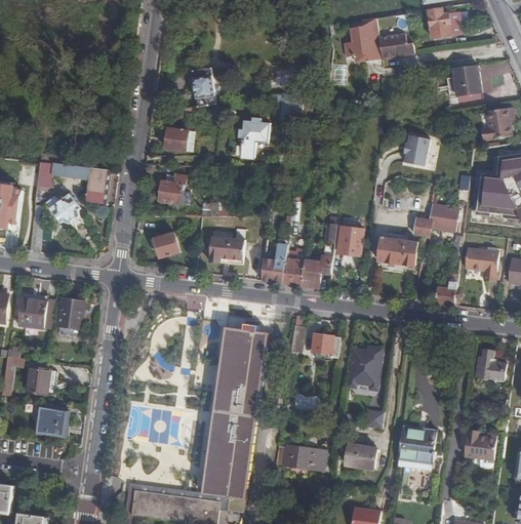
[(441,7),(428,9),(432,37),(451,33),(450,33),(461,32),(457,11),(442,13),(441,7)]
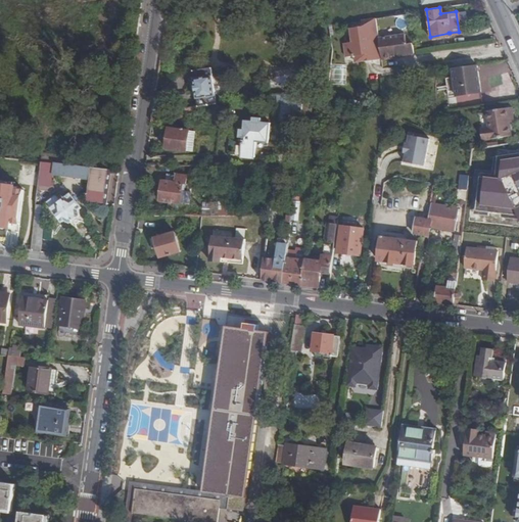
[(363,26),(359,26),(347,28),(349,42),(341,43),(343,57),(351,56),(352,62),(362,61),(362,58),(379,56),(377,38),(373,17),(362,18),(363,26)]
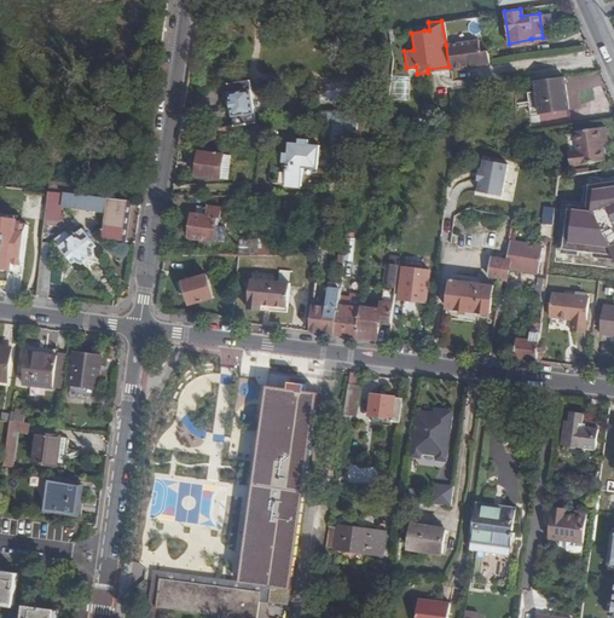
[(449,67),(450,69),(488,63),(488,62),(486,51),(479,52),(478,40),(446,45),(449,67)]
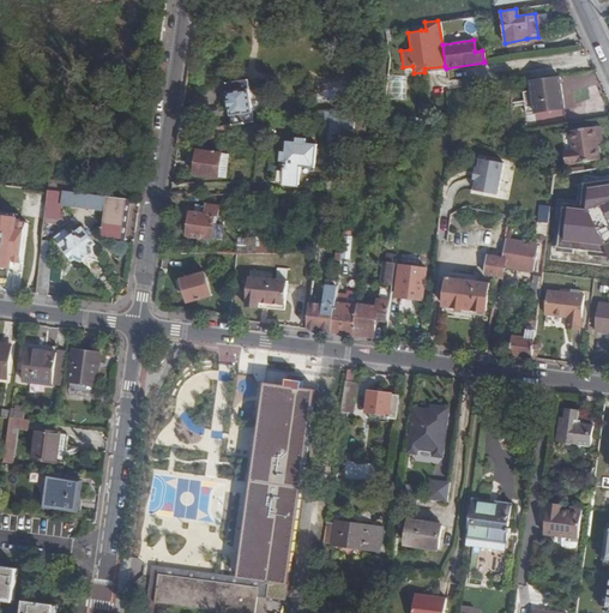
[(560,74),(531,79),(536,113),(565,108),(560,74)]
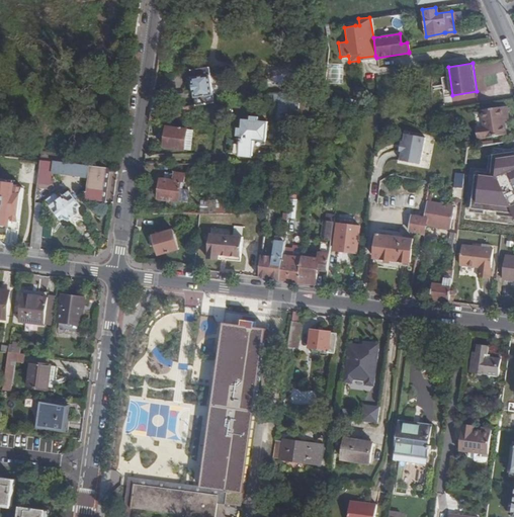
[(194,104),(213,101),(208,66),(189,69),(191,85),(188,85),(189,90),(192,89),(194,104)]
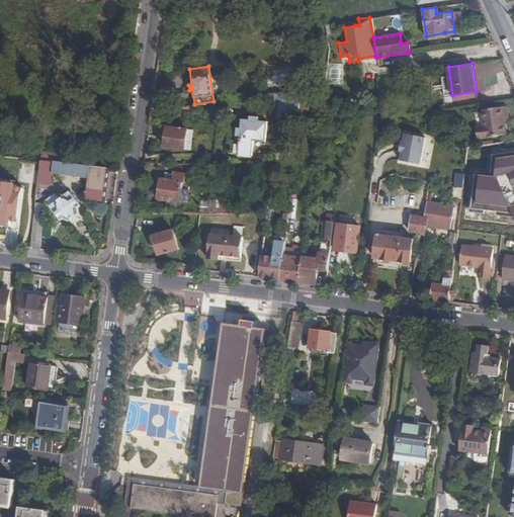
[(445,75),(438,78),(443,95),(450,93),(445,75)]
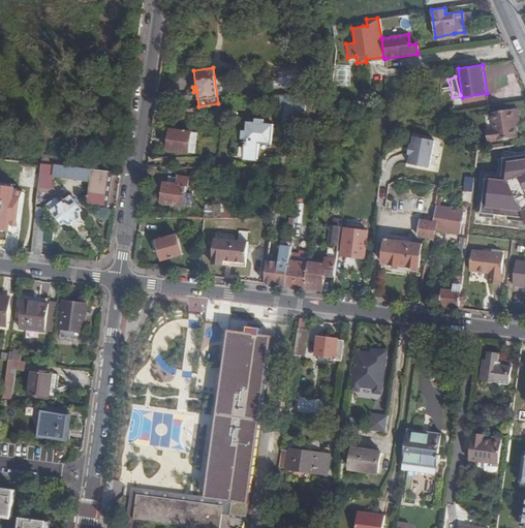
[(281,95),(281,123),(303,123),(303,95),(281,95)]
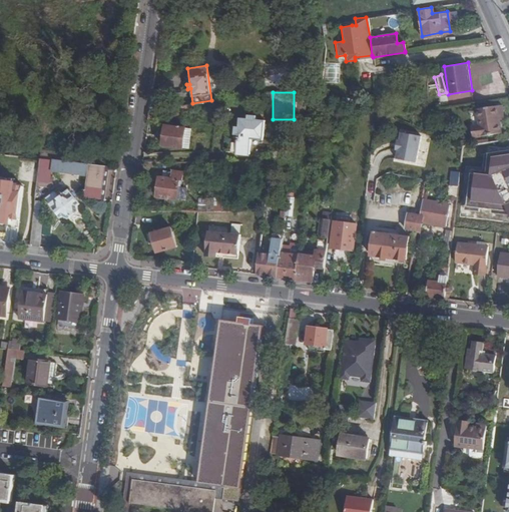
[(504,138),(500,105),(468,109),(472,142),(504,138)]
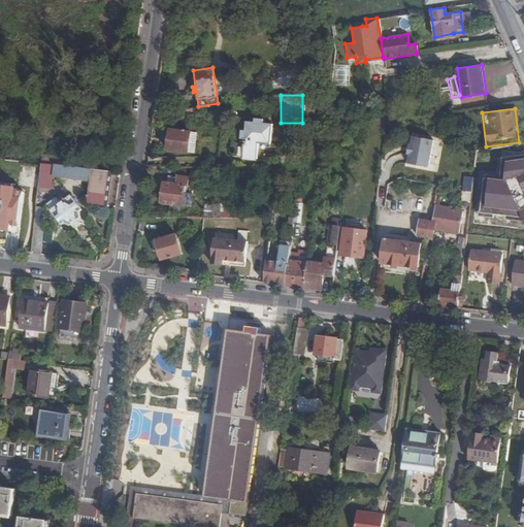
[(167,120),(166,110),(152,112),(151,122),(167,120)]
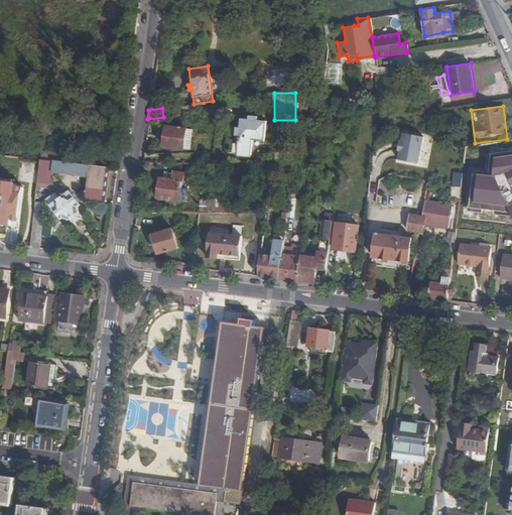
[(248,127),(243,126),(237,125),(236,134),(242,134),(242,136),(240,136),(239,141),(232,141),(231,151),(250,153),(252,139),(264,140),(266,120),(257,119),(258,115),(250,114),(250,118),(248,127)]
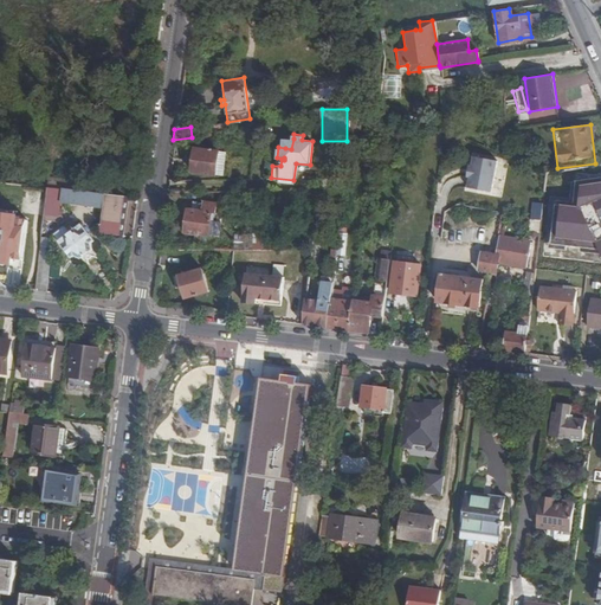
[(218,150),(194,147),(191,171),(214,174),(214,173),(220,174),(224,153),(218,152),(218,150)]
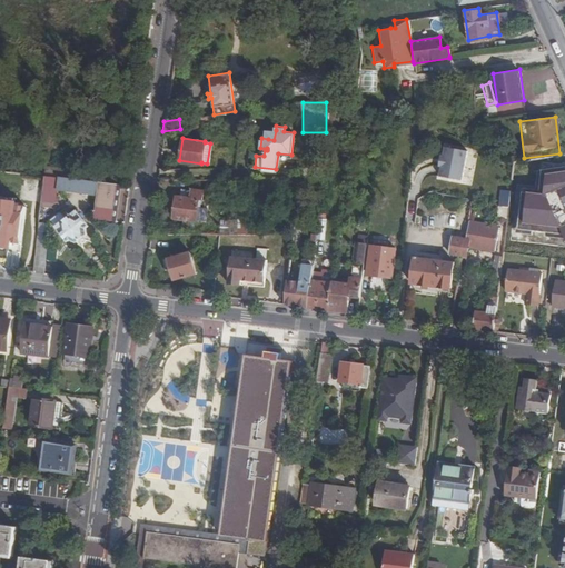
[(465,151),(443,147),(440,156),(438,156),(436,166),(438,166),(437,176),(459,180),(465,151)]
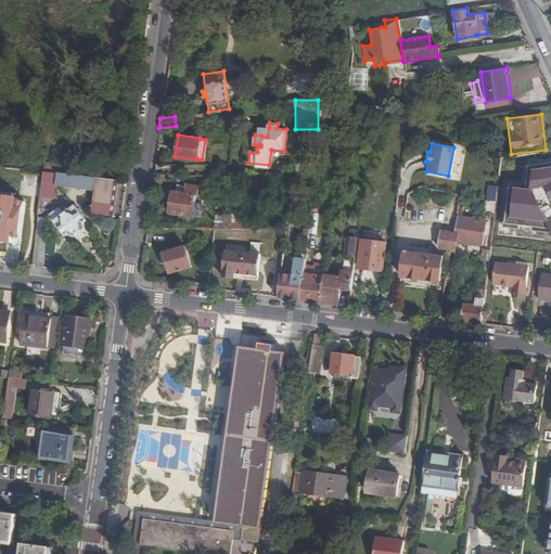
[(97,178),(114,179),(117,156),(107,155),(107,160),(101,160),(101,165),(99,165),(97,178)]
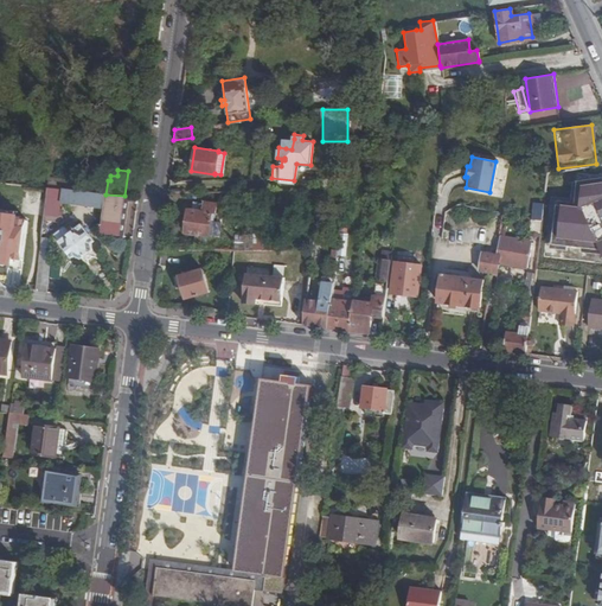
[(546,254),(601,256),(601,176),(544,172),(543,192),(551,192),(546,254)]
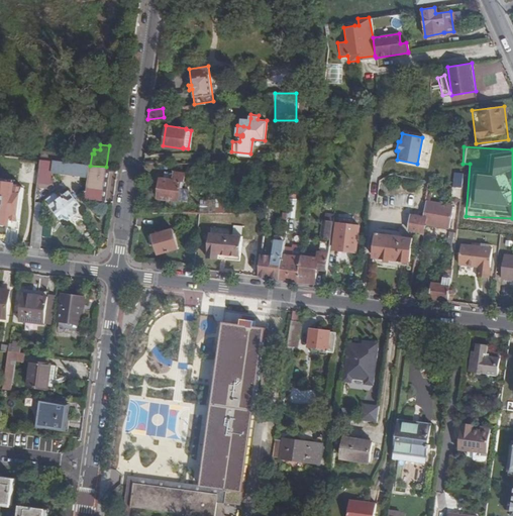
[(114,172),(115,168),(106,167),(90,166),(55,161),(54,167),(86,172),(85,180),(88,181),(85,198),(103,201),(103,198),(101,197),(105,171),(107,171),(114,172)]
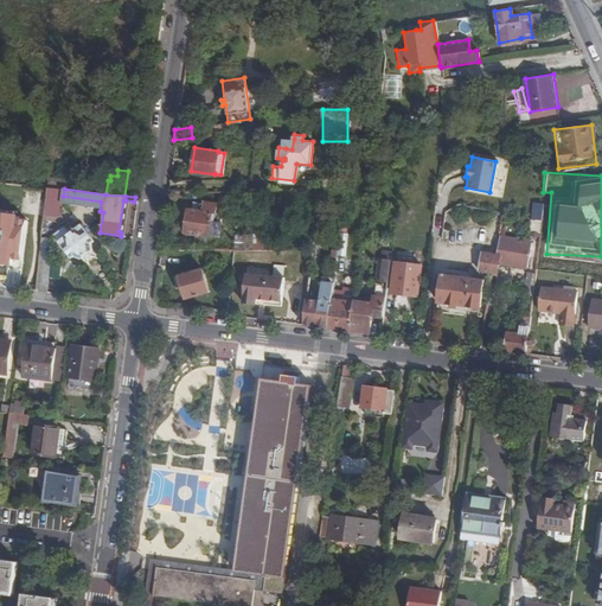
[(44,196),(42,214),(58,215),(59,197),(44,196)]
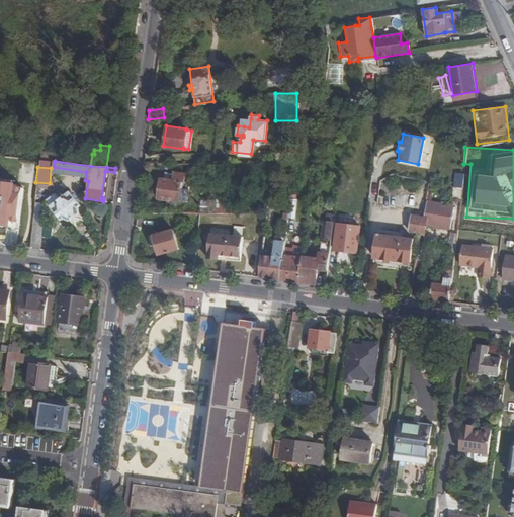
[(454,173),(452,186),(460,188),(462,174),(454,173)]
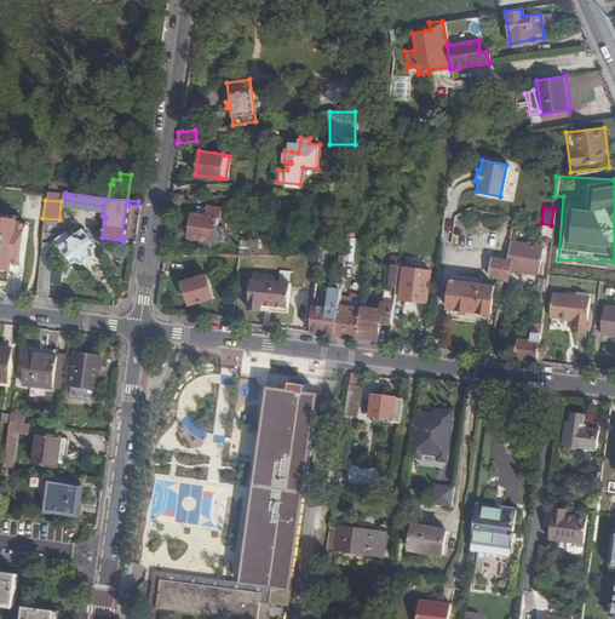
[(214,218),(190,213),(187,238),(211,241),(214,218)]
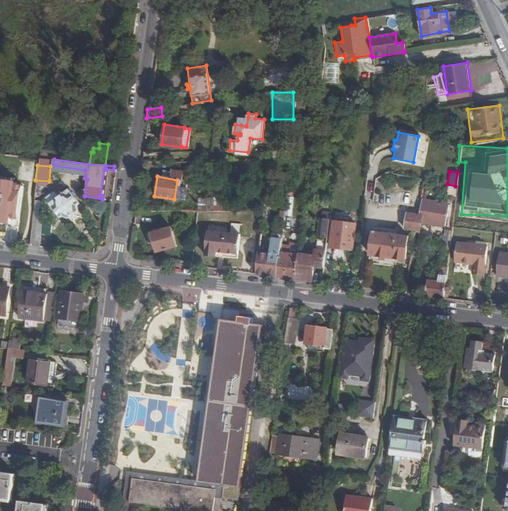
[(0,213),(14,215),(18,184),(0,182),(0,213)]
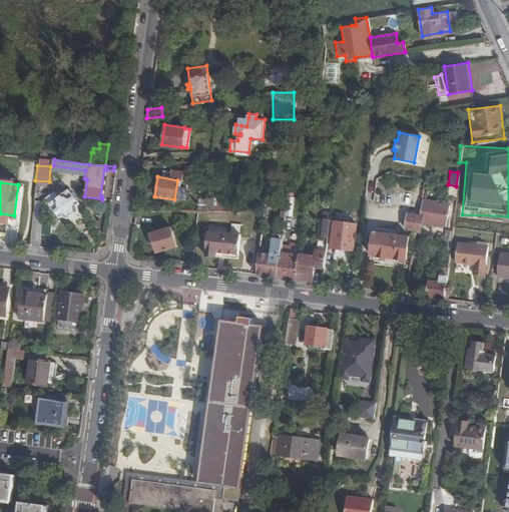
[(454,195),(455,186),(446,185),(445,194),(454,195)]
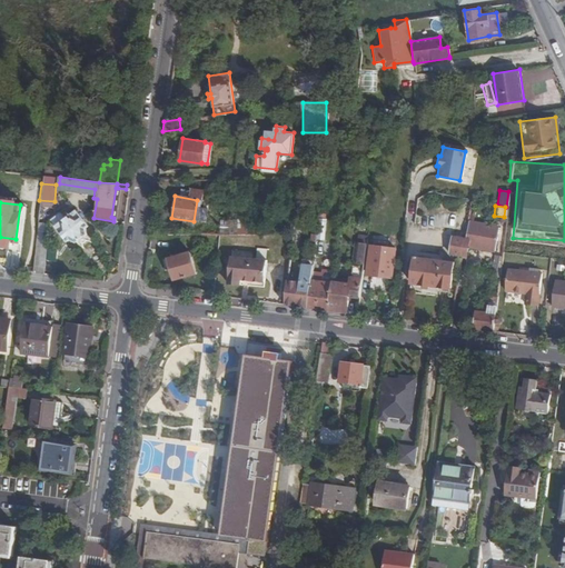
[(57,211),(48,217),(62,237),(68,233),(70,238),(81,230),(79,226),(83,222),(73,208),(61,217),(57,211)]
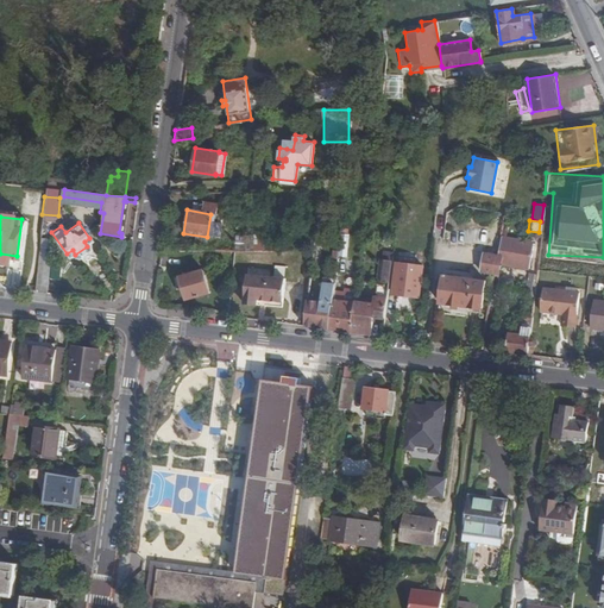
[(337,255),(343,256),(346,234),(340,234),(337,255)]
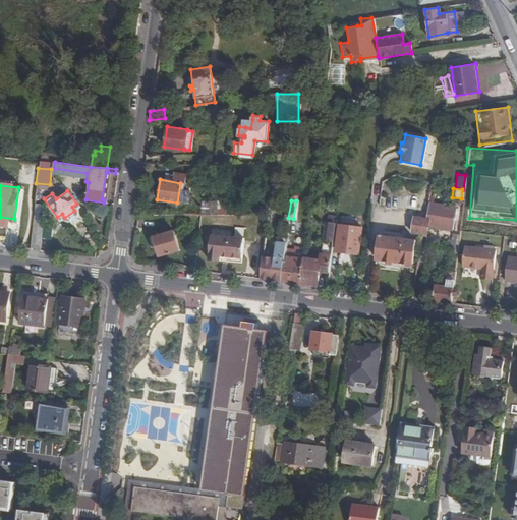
[(453,209),(425,205),(423,217),(421,226),(449,231),(453,209)]
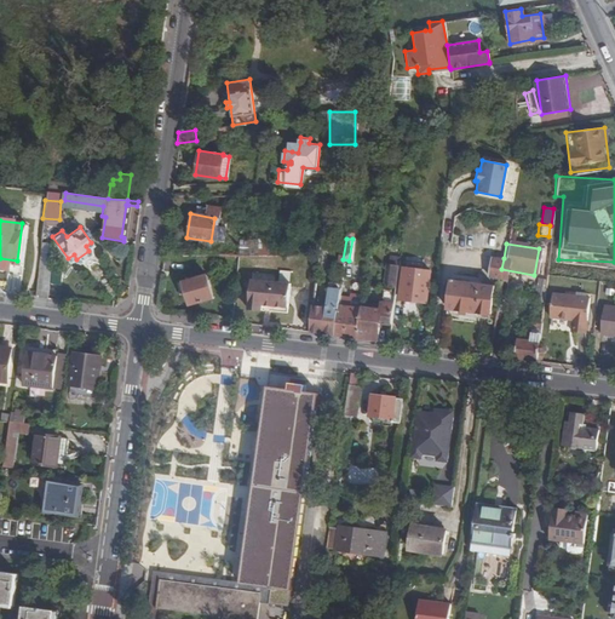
[(500,278),(501,269),(504,258),(490,256),(487,275),(500,278)]
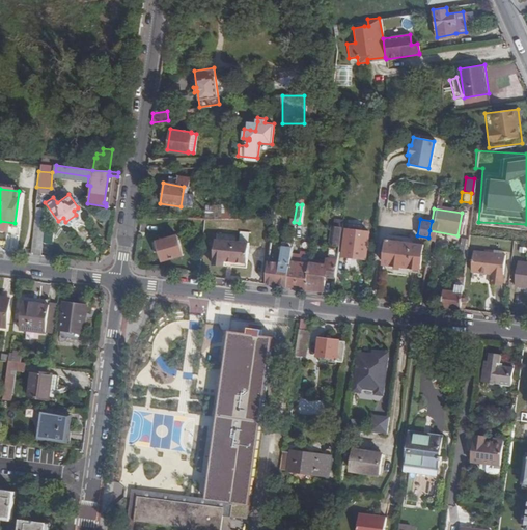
[(325,245),(337,246),(339,227),(328,226),(327,231),(329,231),(329,234),(327,234),(325,245)]
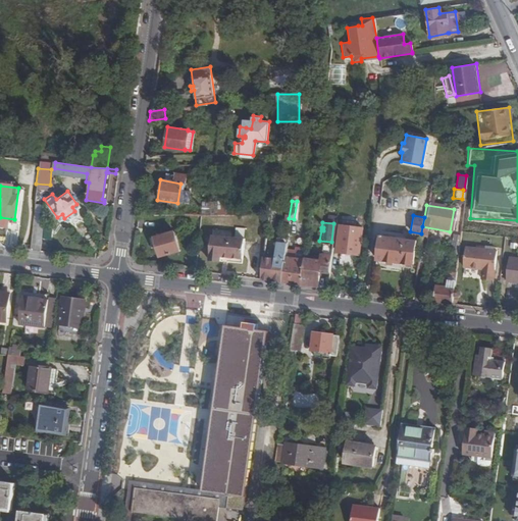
[(360,227),(338,225),(334,252),(357,254),(360,227)]
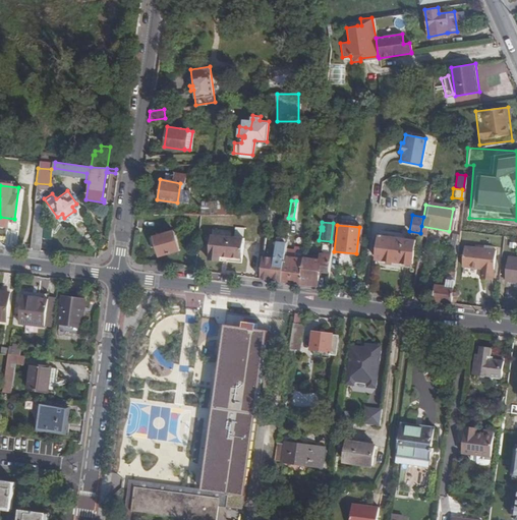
[(278,281),(297,283),(301,257),(301,256),(293,255),(292,264),(286,264),(287,255),(289,255),(291,231),(285,230),(283,244),(282,255),(281,255),(280,260),(278,281)]
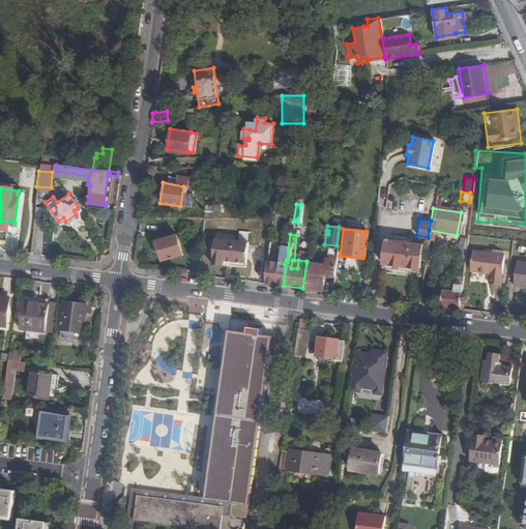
[(174,235),(155,241),(161,261),(179,256),(174,235)]
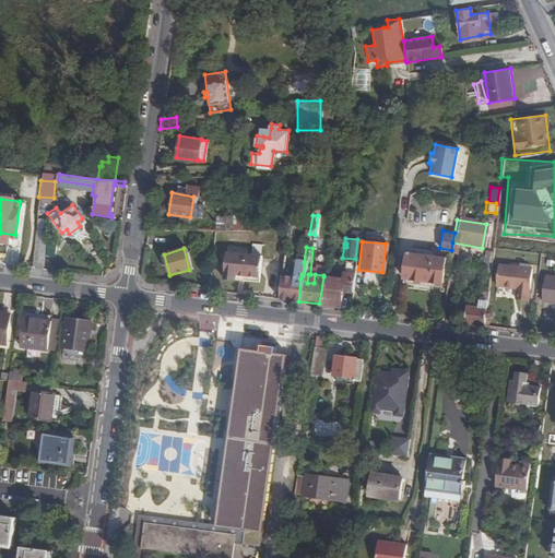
[(222,277),(234,280),(235,274),(258,276),(260,258),(224,253),(222,277)]
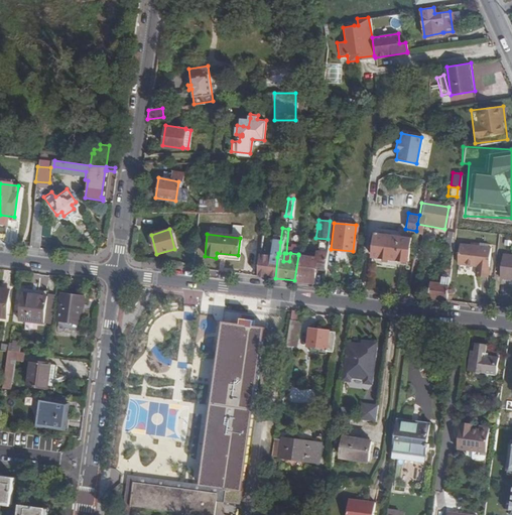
[(408,238),(373,234),(371,255),(394,259),(395,254),(405,256),(408,238)]
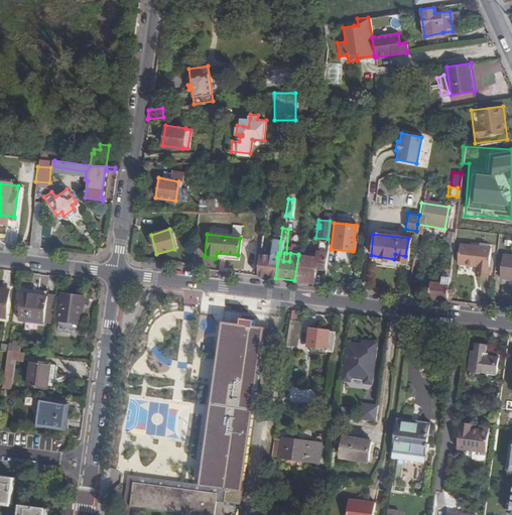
[(266,235),(260,235),(255,275),(275,278),(277,257),(261,255),(261,251),(264,251),(266,235)]
